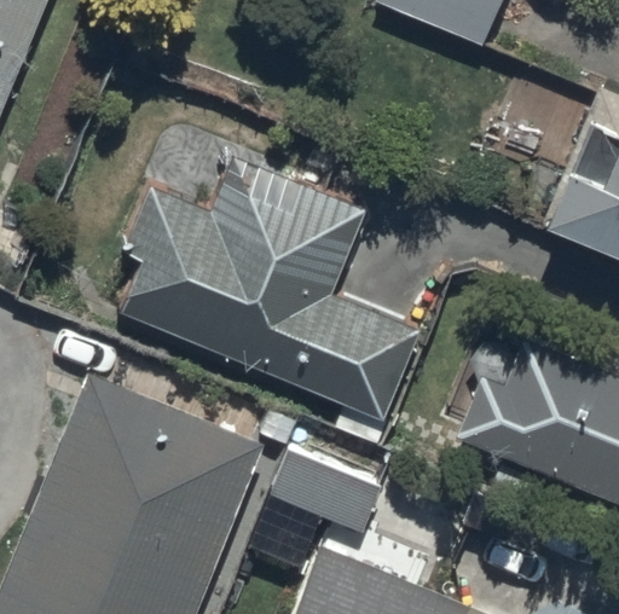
[(0,0),(0,115),(46,0),(0,0)]
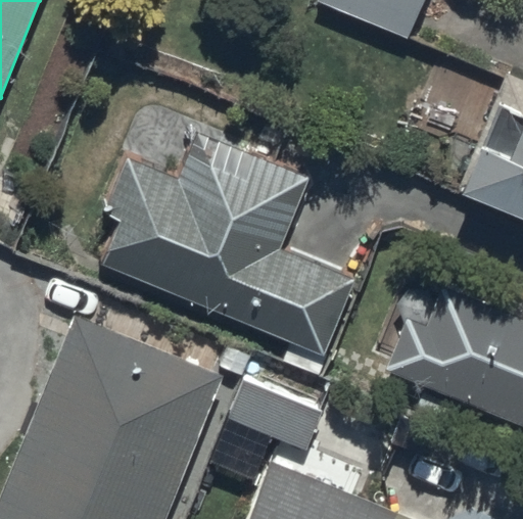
[(422,0),(318,0),(318,2),(407,39),(422,0)]
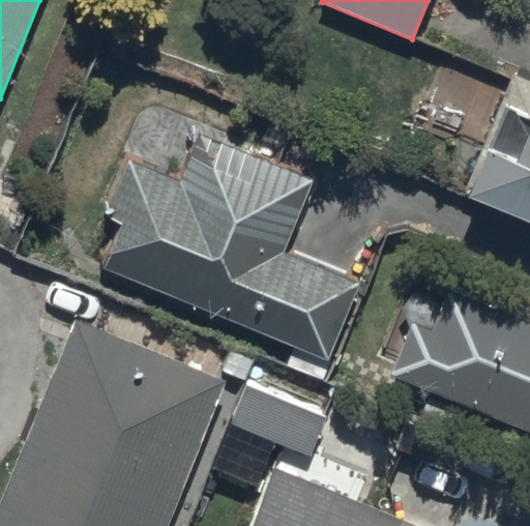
[(529,120),(516,156),(484,145),(465,194),(529,220),(529,120)]
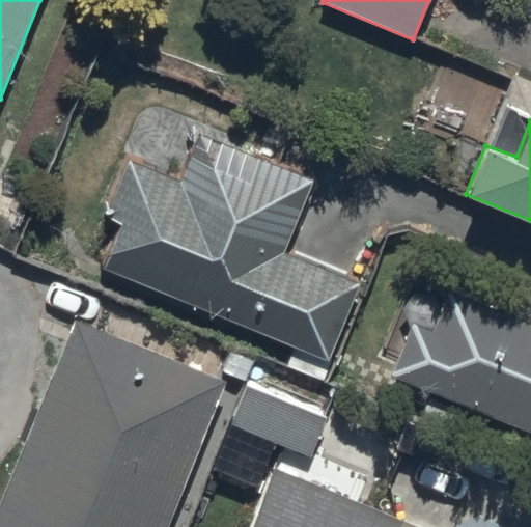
[(314,181),(199,135),(180,181),(128,159),(104,218),(121,224),(103,270),(330,362),(362,284),(284,253),(314,181)]
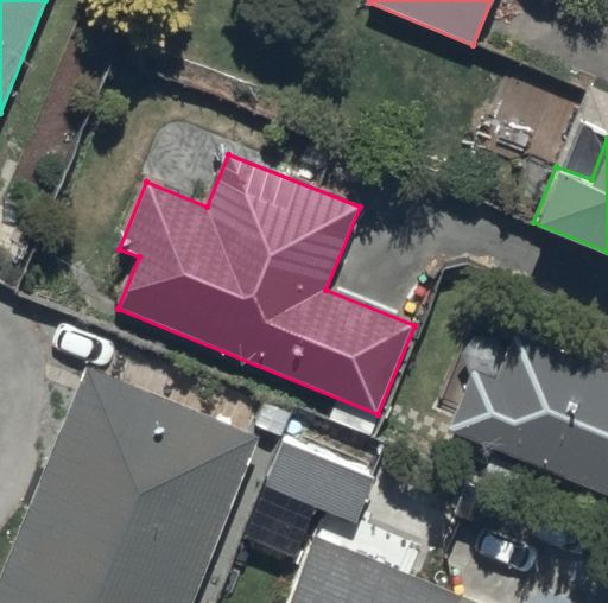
[(495,378),(473,368),(447,431),(607,495),(607,370),(513,332),(495,378)]
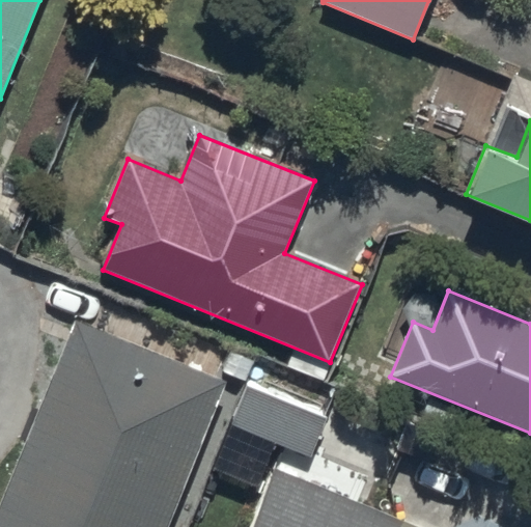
[(168,526),(227,383),(75,321),(0,503),(0,526),(168,526)]
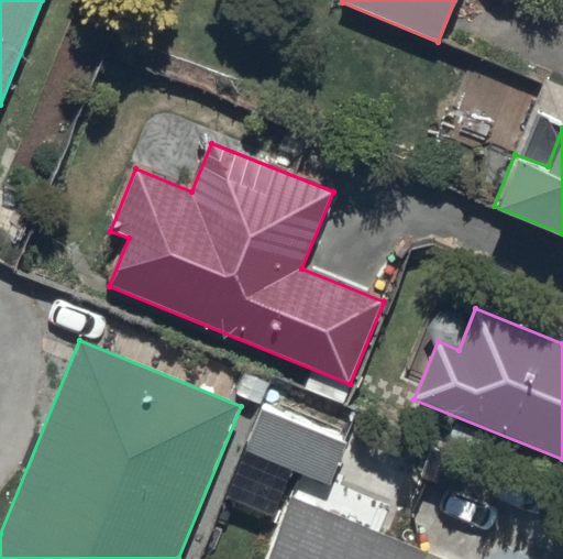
[(245,452),(330,485),(345,445),(262,412),(245,452)]
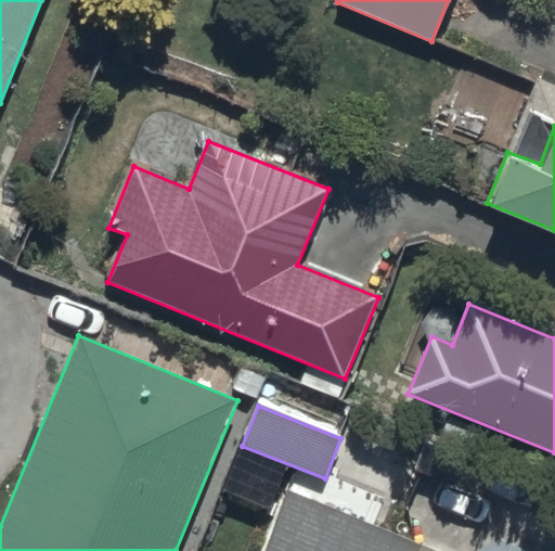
[(420,550),(422,546),(287,489),(261,550),(420,550)]
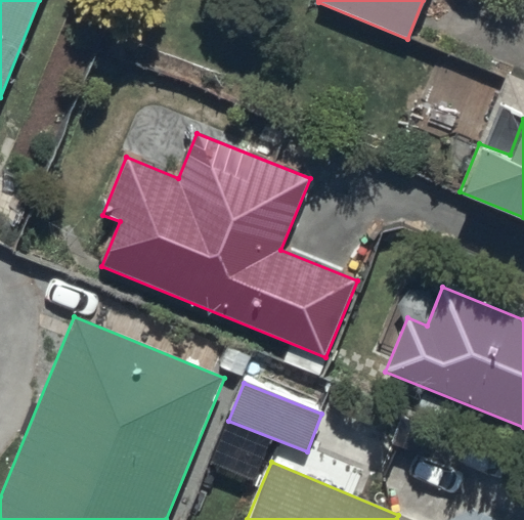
All buildings are outlined.
